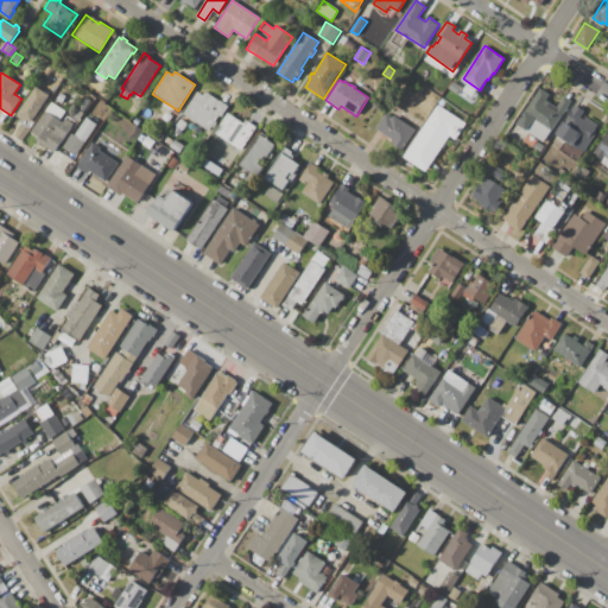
[(454,81),(462,87),(457,94),(448,89),(454,81)]
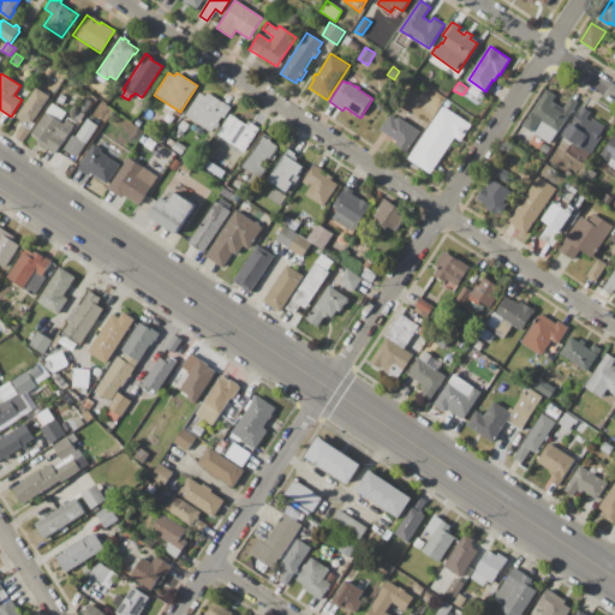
[(18,115),(36,88),(51,97),(31,125),(18,115)]
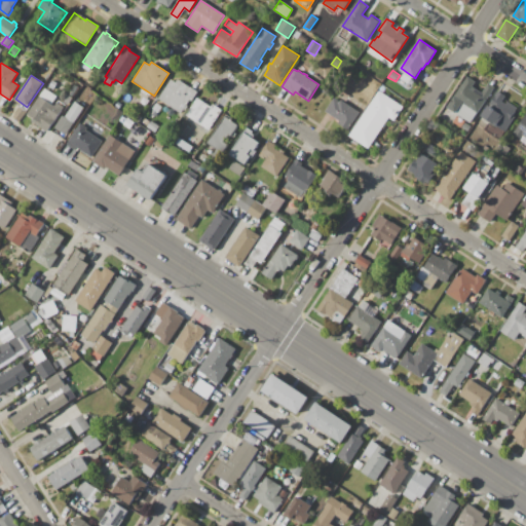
[(472,122),(448,107),(468,76),(477,81),(473,87),(482,94),(488,83),(494,88),(472,122)]
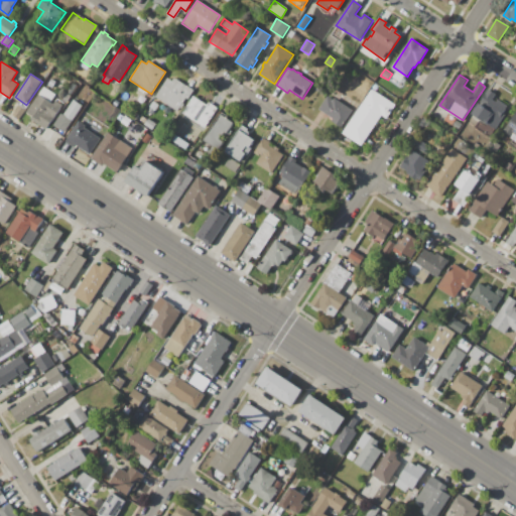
[(155,97),(167,79),(171,82),(173,78),(194,90),(187,99),(185,98),(182,103),(184,104),(181,109),(179,108),(176,111),(155,97)]
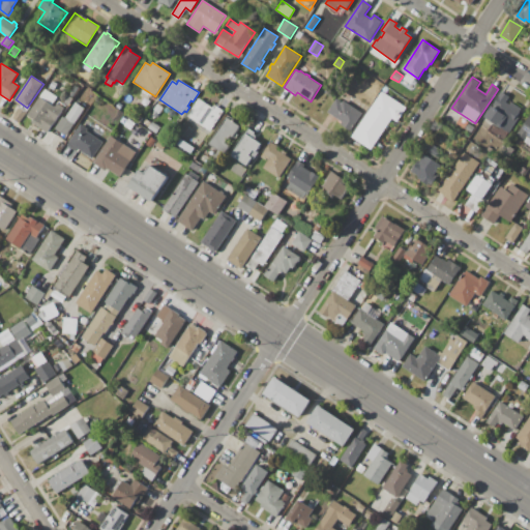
[(53,81),(57,84),(53,91),(49,88),(53,81)]
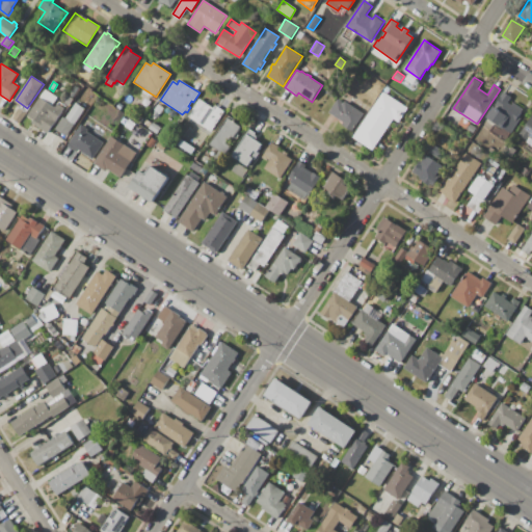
[(74,85),(78,88),(73,98),(68,95),(74,85)]
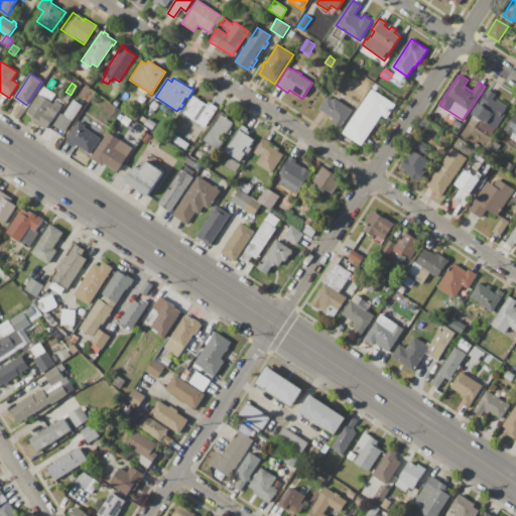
[(43,87),(55,95),(50,102),(53,104),(55,101),(61,105),(45,129),(30,119),(33,116),(27,112),(43,87)]
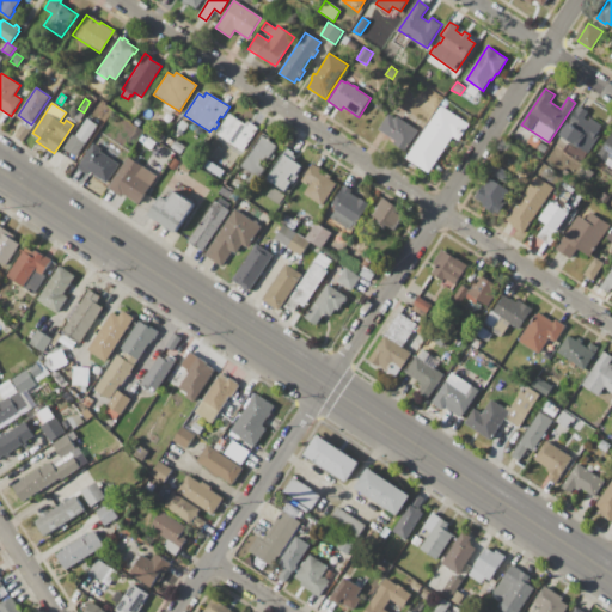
[(407,158),(441,106),(469,124),(458,141),(452,138),(429,173),(407,158)]
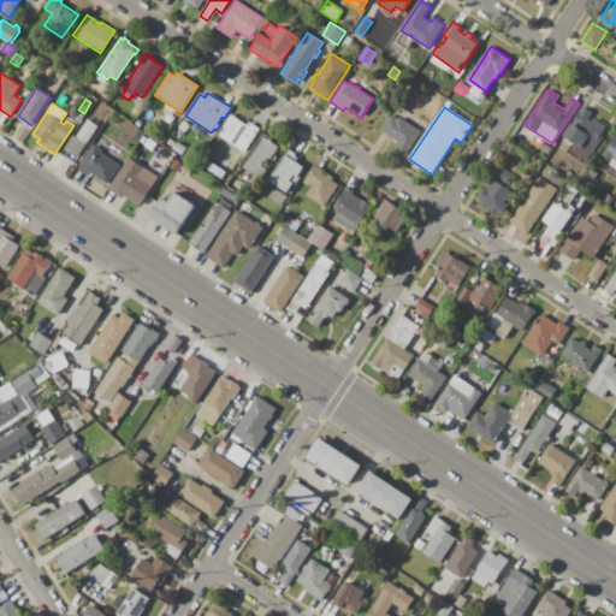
[(592,123),(594,119),(606,128),(602,135),(603,136),(592,154),(566,136),(584,107),(592,112),(587,119),(592,123)]
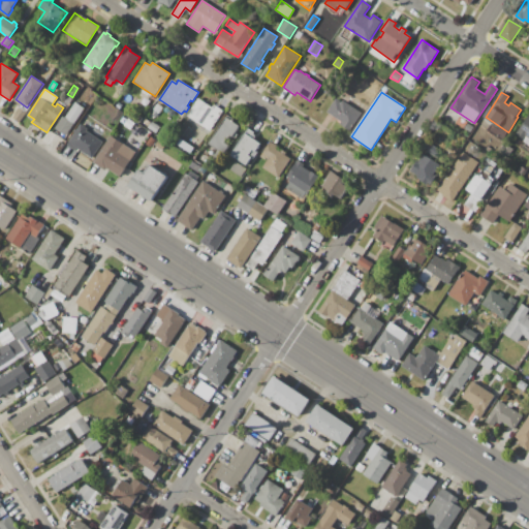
[(64,103),(68,96),(72,99),(67,105),(64,103)]
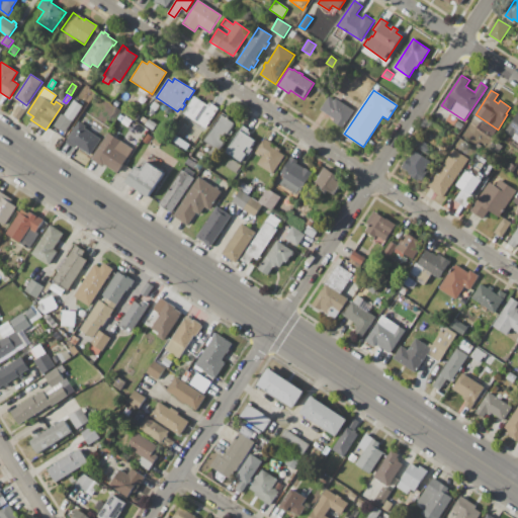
[(108,127),(119,110),(94,94),(83,111),(108,127)]
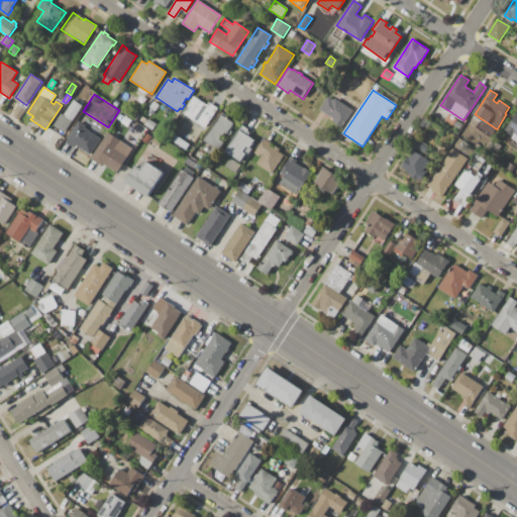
[(193,96),(207,105),(209,102),(218,108),(205,128),(182,113),(193,96)]
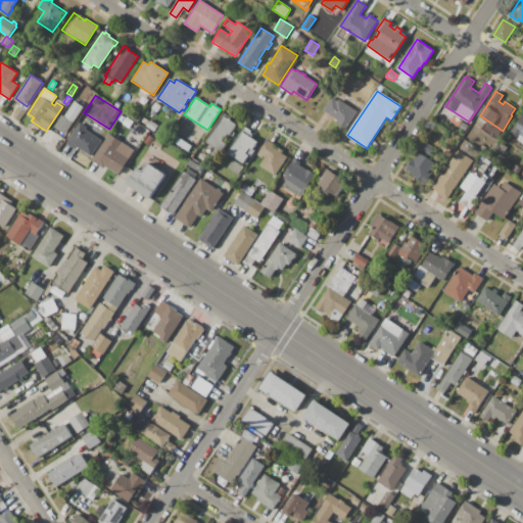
[(323,111),(332,98),(338,101),(339,99),(357,110),(348,124),(350,125),(346,130),(336,123),(338,121),(323,111)]
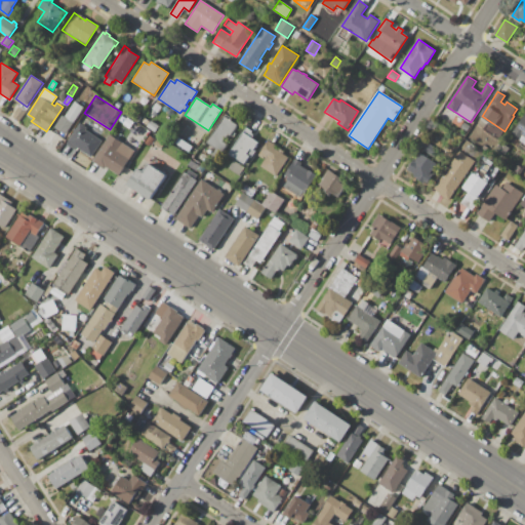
[(55,127),(63,115),(65,117),(75,102),(83,108),(66,134),(55,127)]
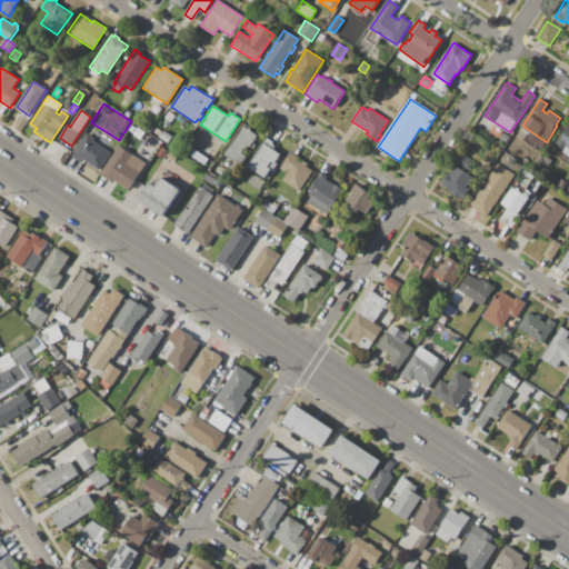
[(169,111),(175,116),(170,122),(165,118),(169,111)]
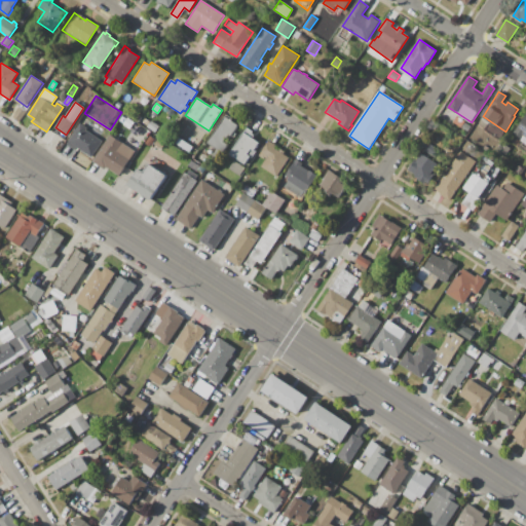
[(525,114),(525,143),(520,140),(521,139),(514,134),(525,114)]
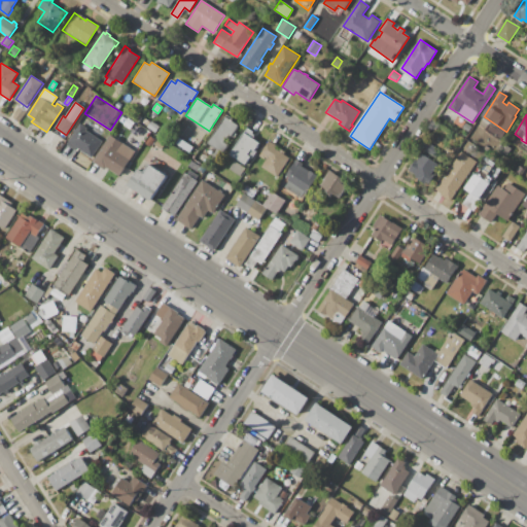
[(225,116),(239,126),(235,132),(237,134),(234,138),(229,135),(224,142),(229,144),(223,153),(208,143),(225,116)]
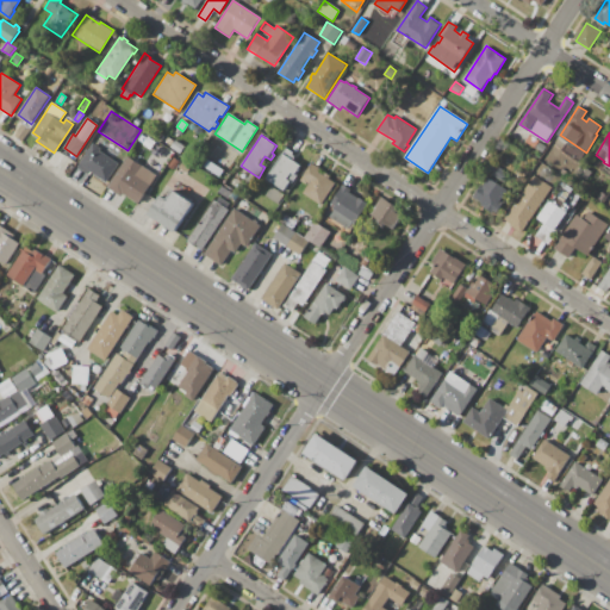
[(530,135),(547,145),(542,154),(526,142),(530,135)]
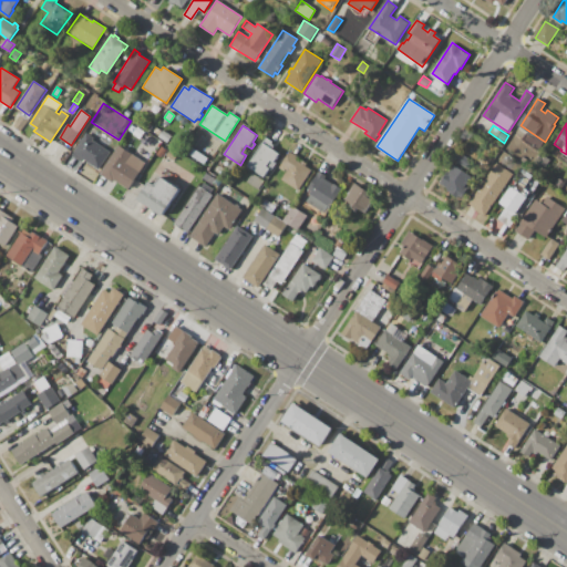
[(133,134),(137,126),(145,131),(140,140),(133,134)]
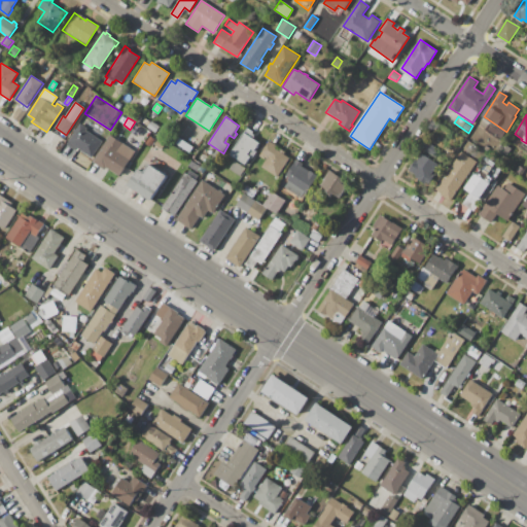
[(151,120),(160,127),(160,128),(156,132),(155,134),(146,128),(147,126),(150,123),(151,120)]
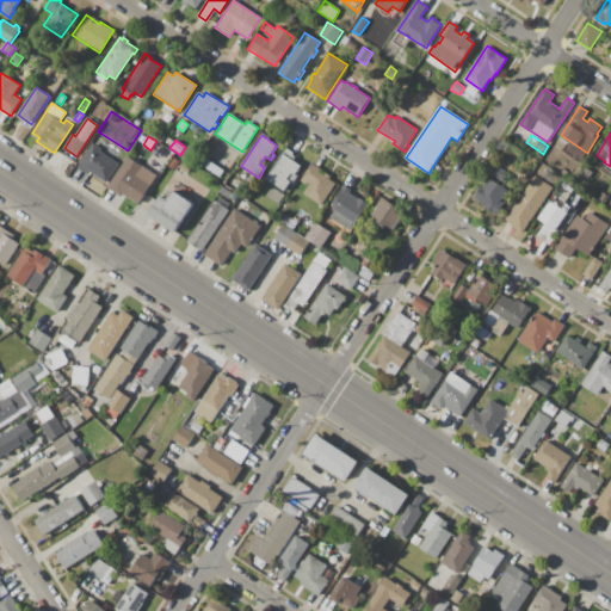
[(79,168),(80,166),(79,165),(93,143),(102,149),(100,152),(119,164),(106,183),(90,172),(88,174),(79,168)]
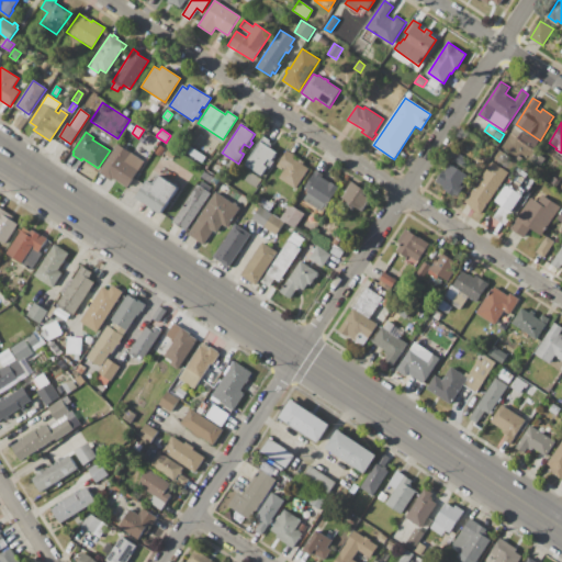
[(104,135),(111,139),(107,146),(100,143),(104,135)]
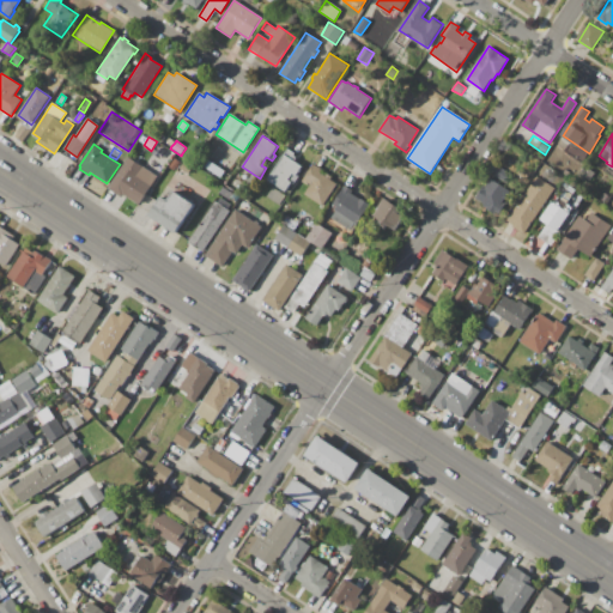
[(182,153),(186,149),(192,152),(188,158),(182,153)]
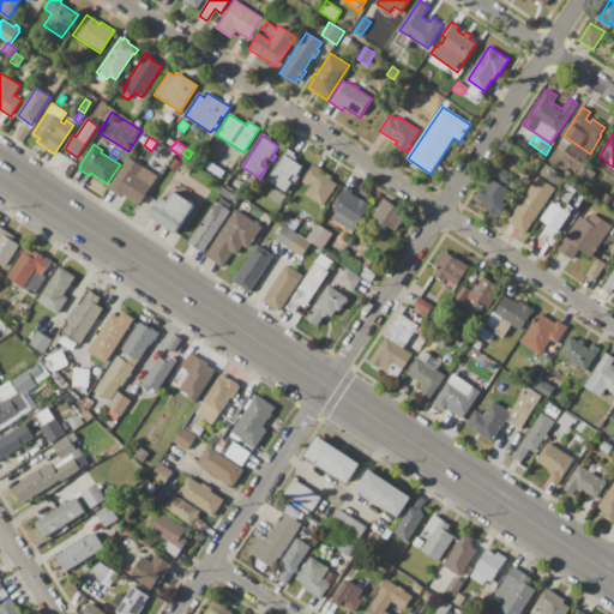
[(289,149),(296,154),(295,155),(295,156),(296,157),(296,158),(296,160),(296,161),(295,162),(302,167),(298,175),(300,176),(295,185),(292,182),(287,192),(269,180),(289,149)]
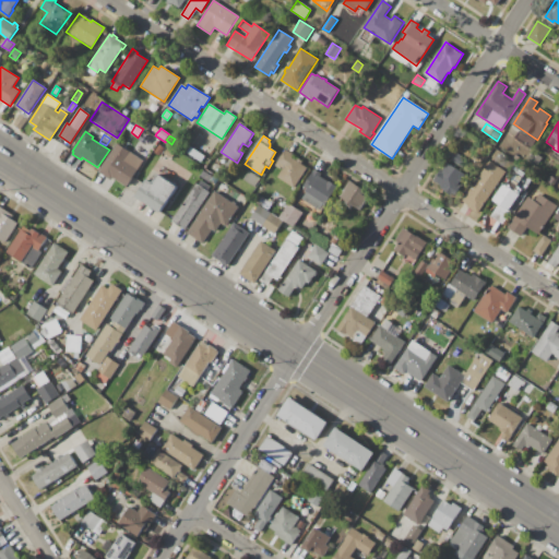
[(99,173),(118,144),(139,157),(133,166),(139,169),(127,187),(113,178),(111,180),(99,173)]
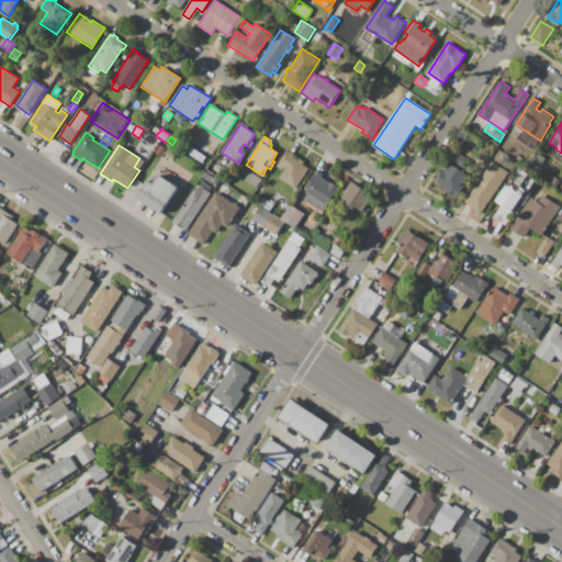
[(160,145),(166,149),(161,157),(155,153),(160,145)]
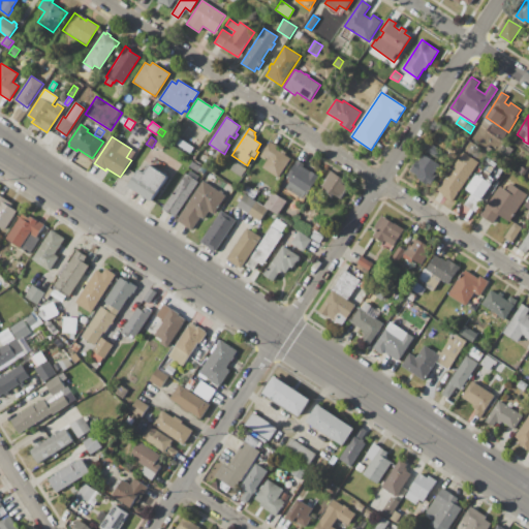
[(180,138),(194,148),(190,153),(177,144),(180,138)]
